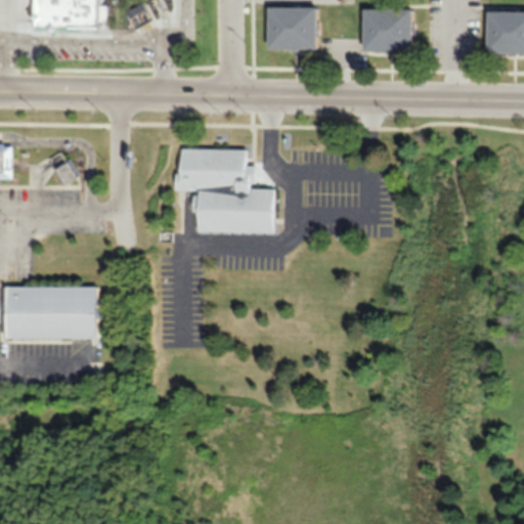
[(32,0),(32,31),(104,32),(104,0),(32,0)]
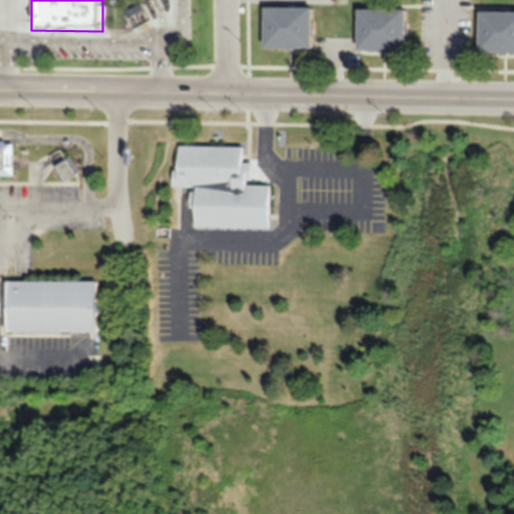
[(151,19),(143,2),(123,11),(132,28),(151,19)]
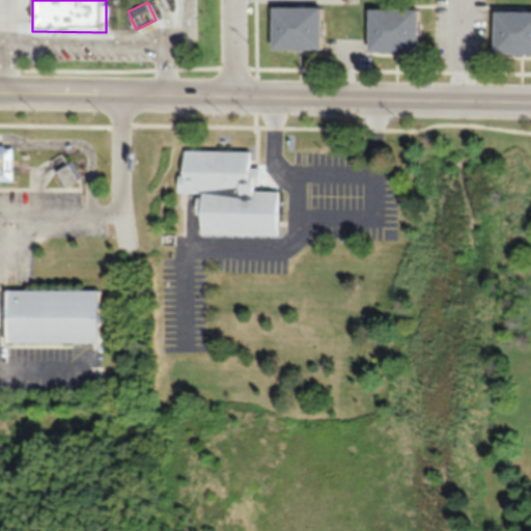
[(274,51),(325,51),(325,6),(274,6),(274,51)]
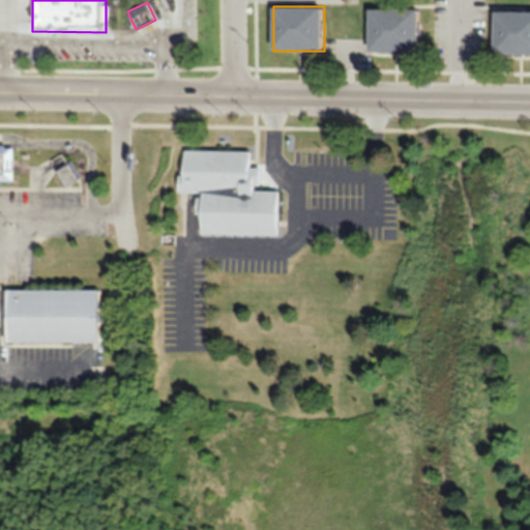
[(420,8),(370,8),(370,52),(420,52),(420,8)]
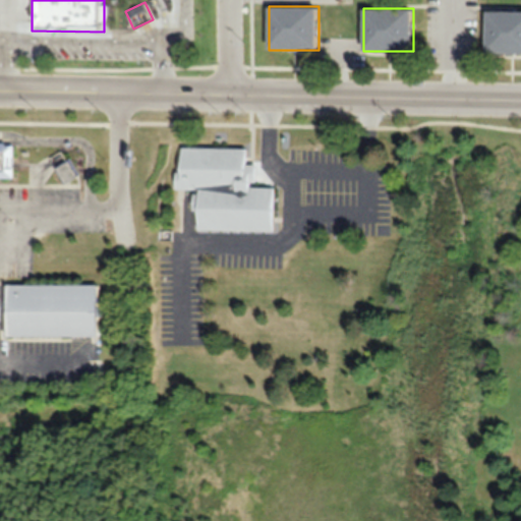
[(488,54),(520,53),(520,10),(488,11),(488,54)]
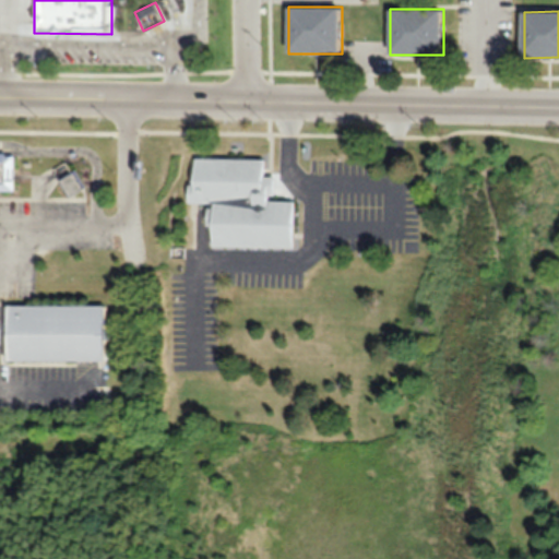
[(0,156),(0,192),(13,192),(13,156),(0,156)]
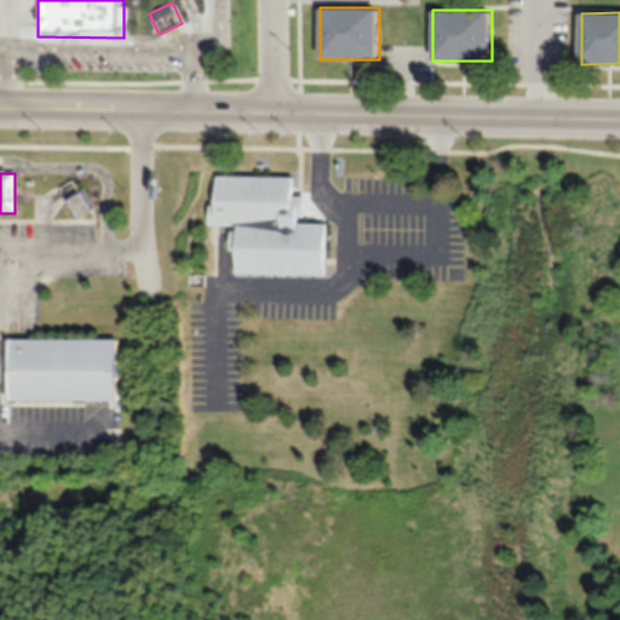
[(326,275),(328,223),(304,223),(304,197),(293,197),(293,178),(212,176),(211,225),(234,227),(233,273),(326,275)]
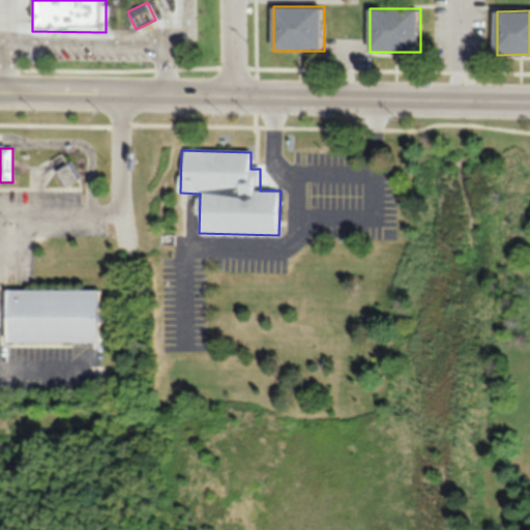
[(71,160),(65,164),(61,155),(51,160),(65,186),(81,178),(71,160)]
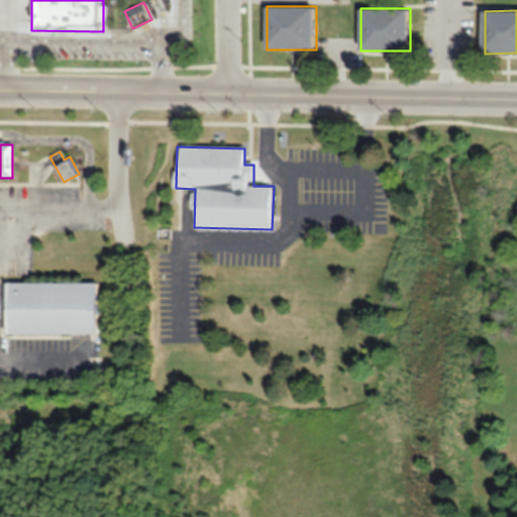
[(98,333),(98,282),(6,282),(6,333),(98,333)]
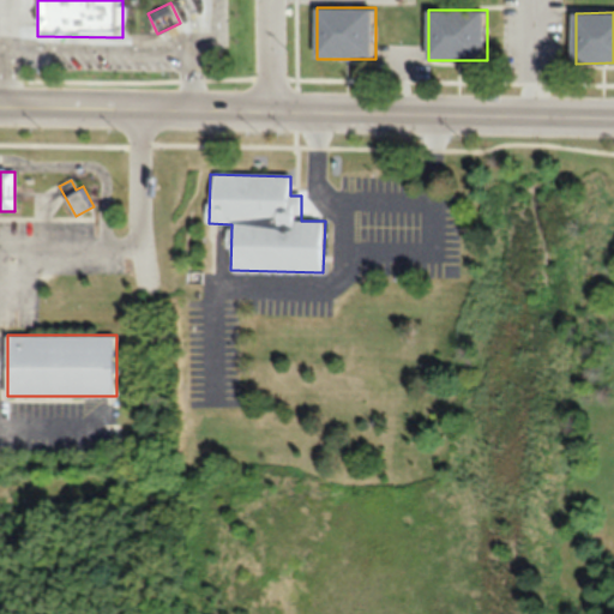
All buildings are outlined.
